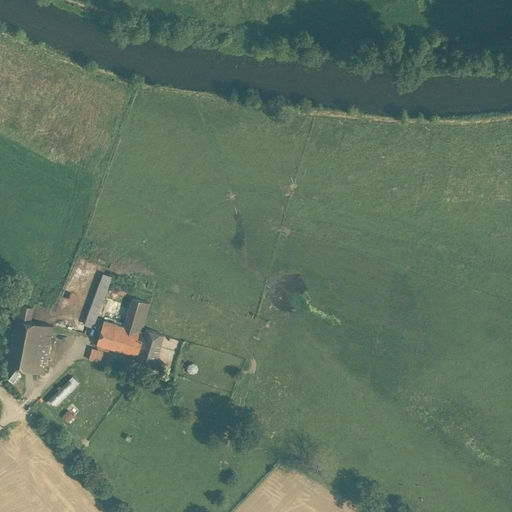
[(102,274),(86,325),(95,328),(112,277),(102,274)]
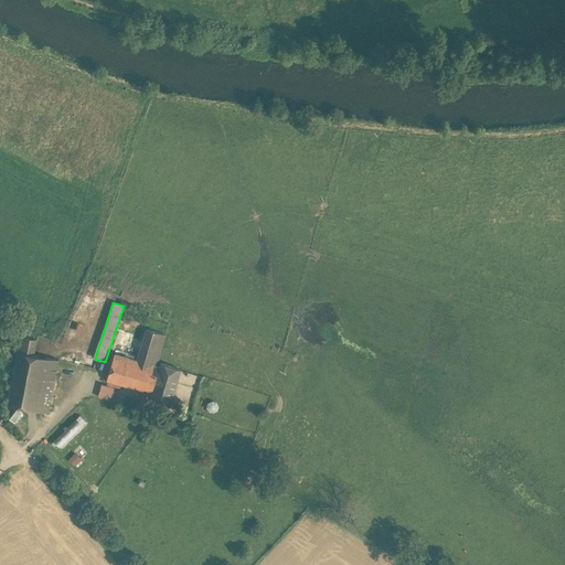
[(147,329),(138,360),(115,353),(107,379),(152,392),(160,366),(156,365),(157,362),(166,333),(147,329)]
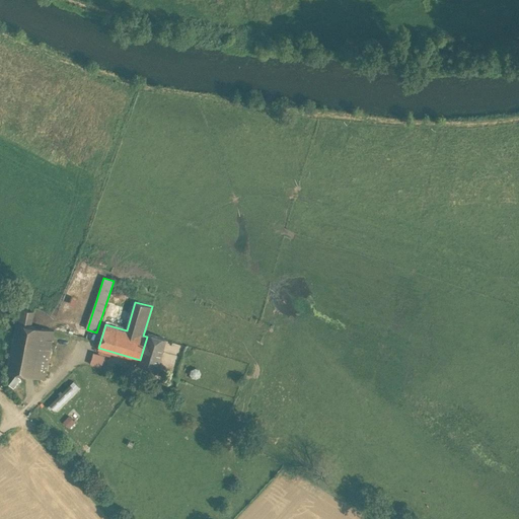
[(19,308),(16,322),(31,325),(33,311),(19,308)]
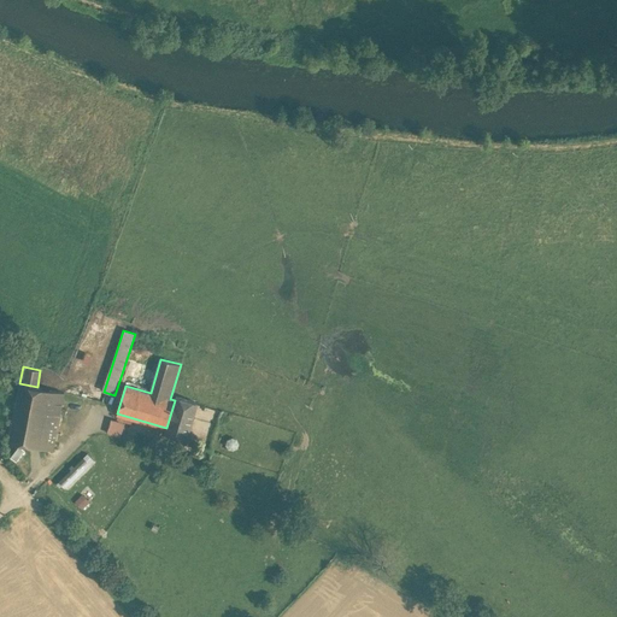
[(37,387),(19,383),(9,440),(53,448),(56,441),(42,439),(50,400),(63,403),(64,392),(37,387)]
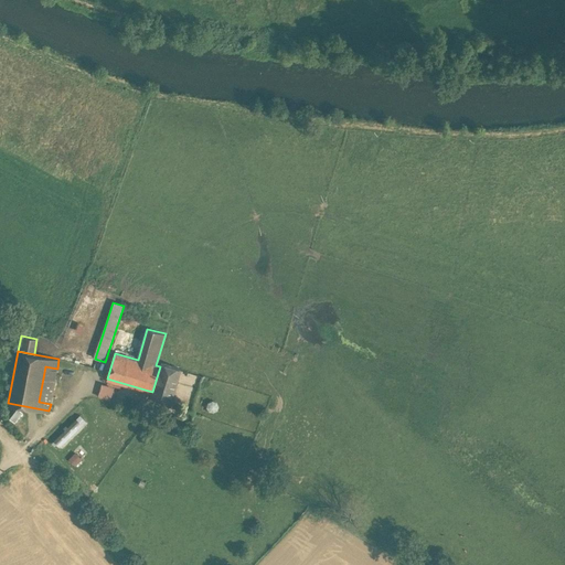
[(160,366),(152,392),(150,400),(170,405),(181,369),(161,363),(160,366)]
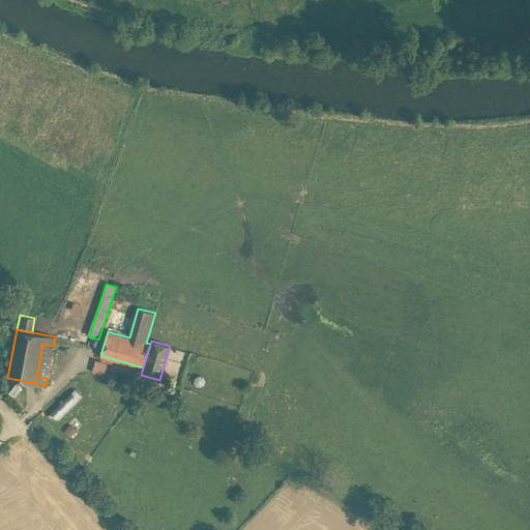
[(95,360),(92,371),(105,374),(108,363),(95,360)]
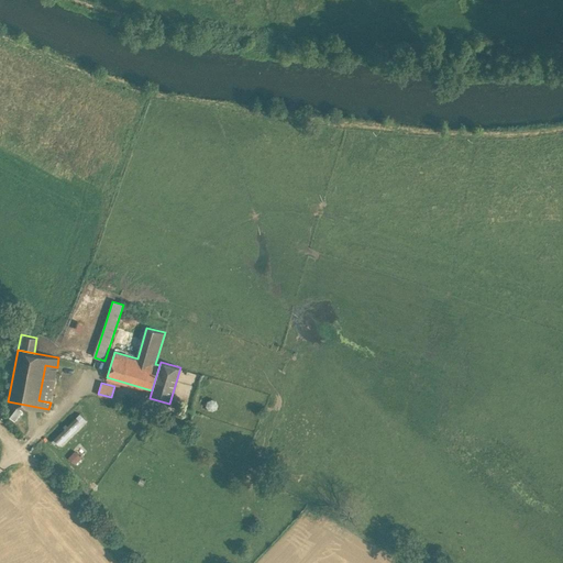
[(18,419),(24,408),(19,405),(11,416),(18,419)]
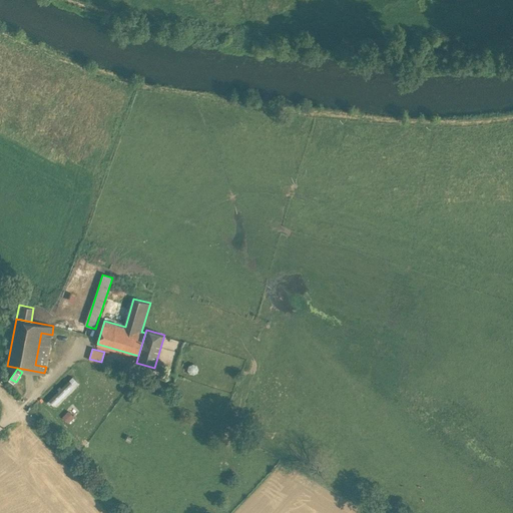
[(49,399),(55,406),(79,382),(73,376),(49,399)]
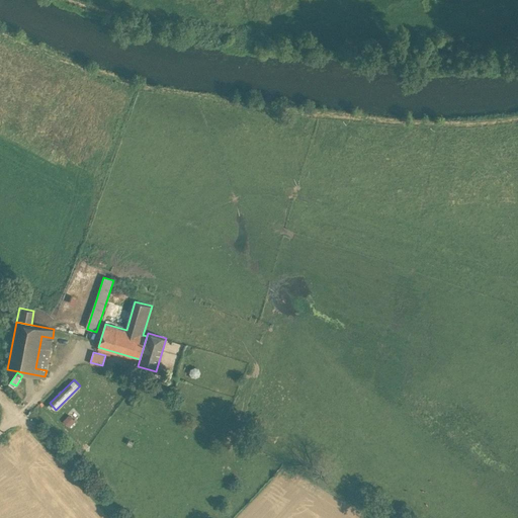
[(69,414),(63,420),(69,426),(75,420),(69,414)]
